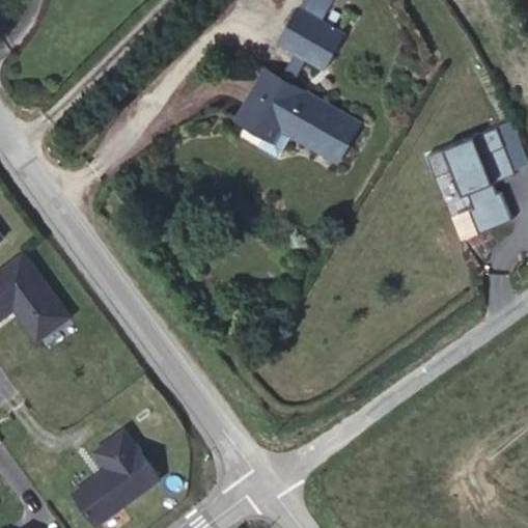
[(302,0),(296,10),(318,24),(331,0),(302,0)]
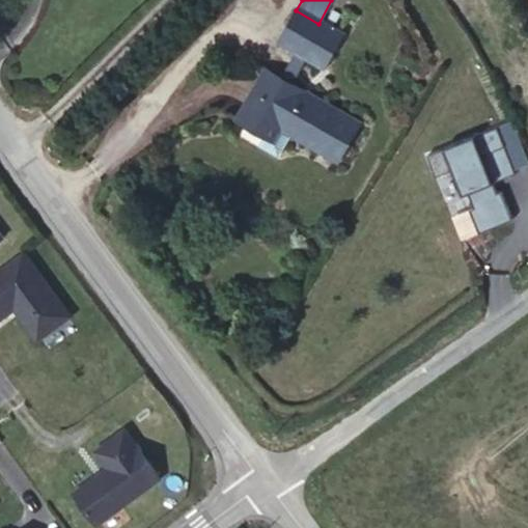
[(262,72),(232,123),(258,139),(253,146),(274,159),(287,135),(337,164),(359,128),(289,87),(305,61),(321,71),(339,36),(318,24),(296,10),(276,46),(290,54),(277,80),(262,72)]
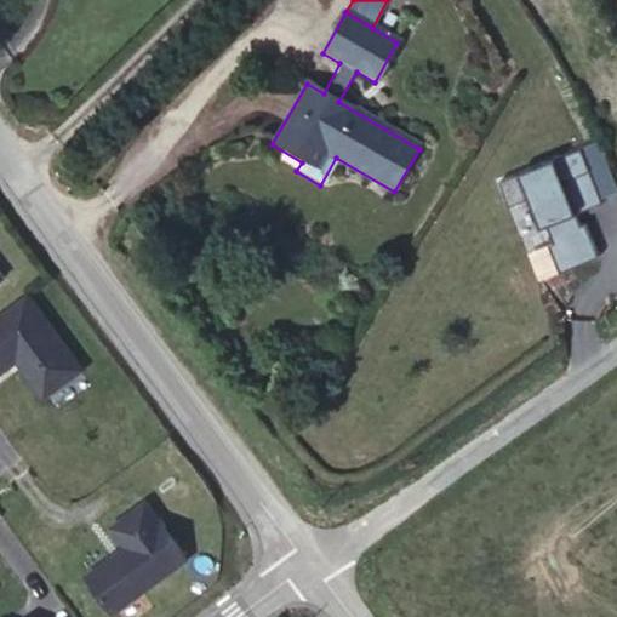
[(603,206),(581,152),(500,184),(509,210),(535,199),(553,246),(548,247),(559,276),(599,261),(584,227),(581,228),(576,217),(603,206)]
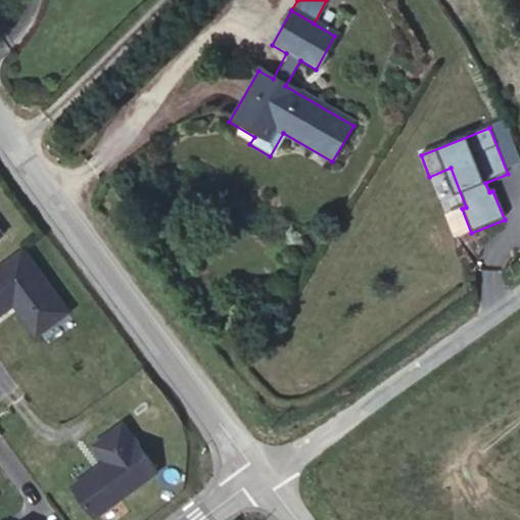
[(20,250),(0,265),(0,314),(13,304),(17,311),(15,312),(34,338),(66,314),(20,250)]
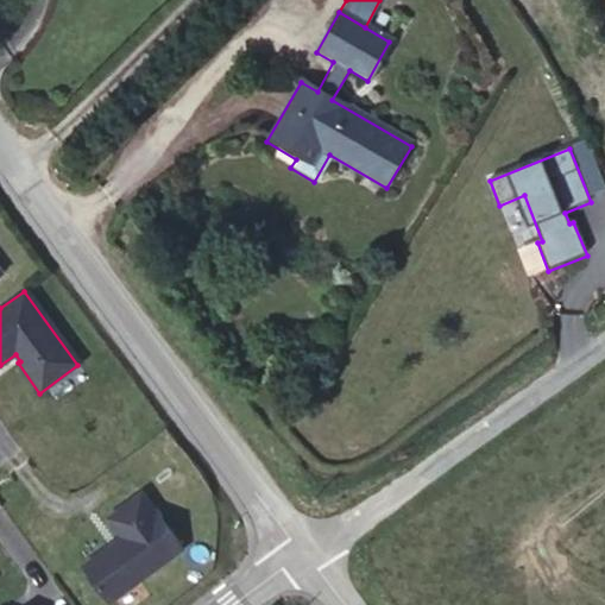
[(140,496),(107,521),(121,540),(82,568),(108,604),(181,552),(140,496)]
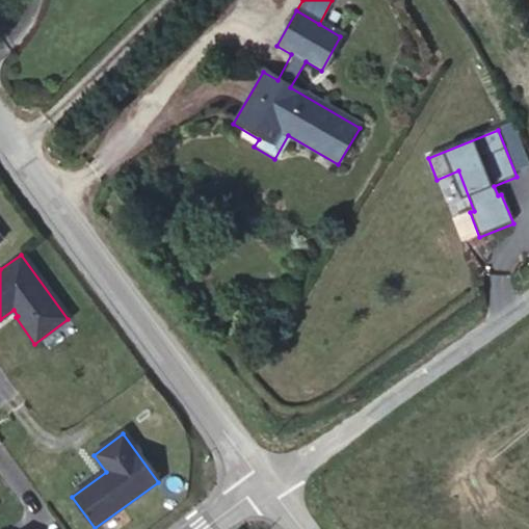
All buildings are outlined.
